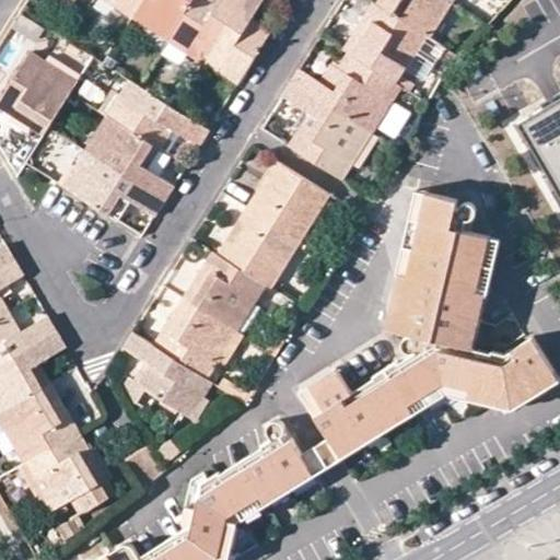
[(120,0),(119,7),(133,15),(143,0),(142,0),(120,0)]
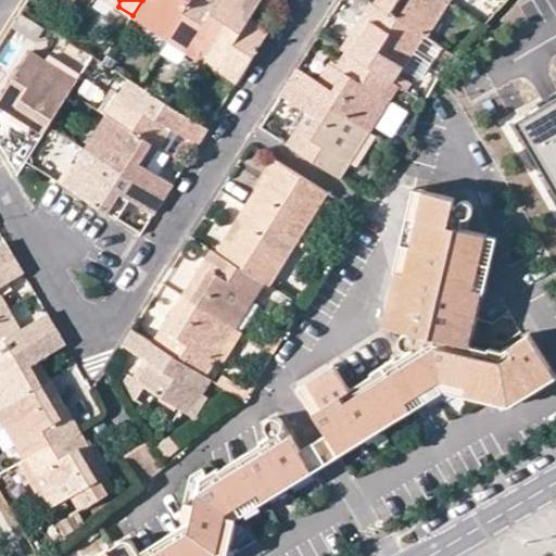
[(133,15),(149,25),(153,19),(173,32),(191,0),(141,0),(142,0),(133,15)]
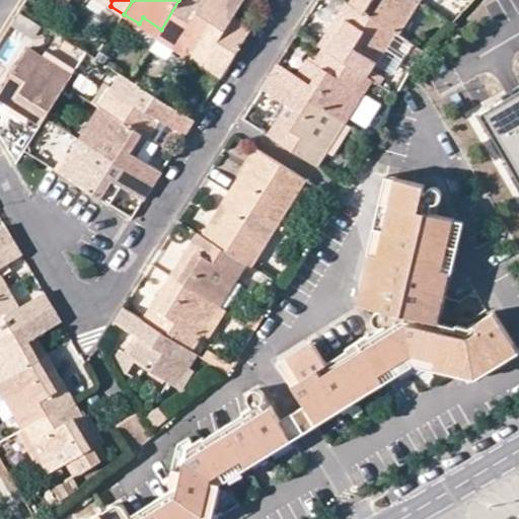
[(203,0),(200,5),(192,0),(178,0),(161,29),(177,39),(174,47),(189,55),(196,44),(220,6),(223,0),(203,0)]
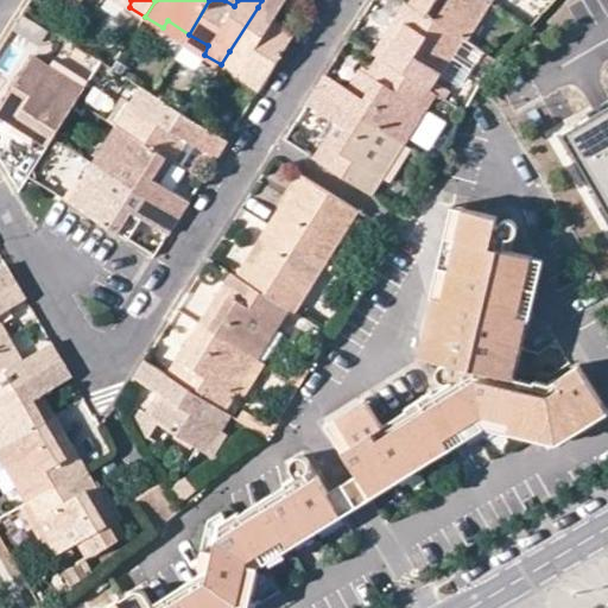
[(261,0),(258,7),(229,51),(221,64),(238,75),(242,68),(265,82),(290,42),(267,27),(274,17),(284,0),(261,0)]
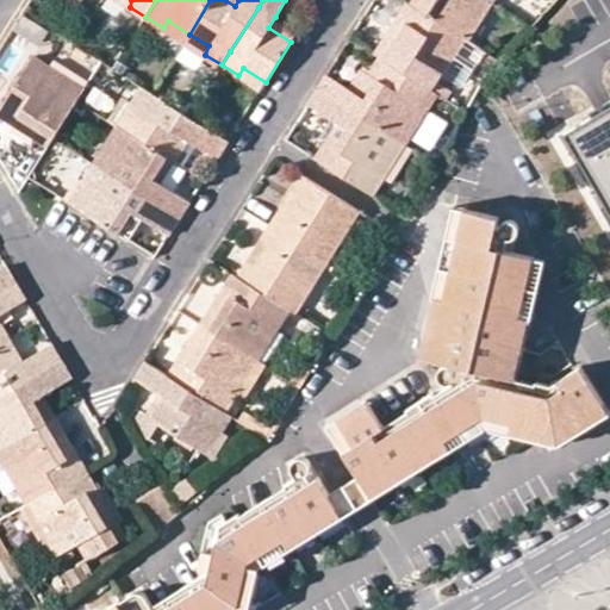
[(424,0),(419,8),(466,37),(470,39),(493,1),(491,0),(424,0)]
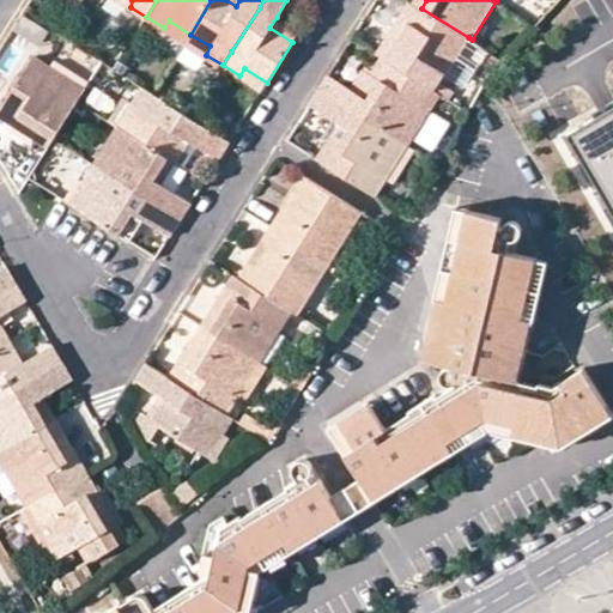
[(436,89),(468,37),(422,8),(412,2),(410,1),(399,17),(407,23),(395,42),(387,36),(377,52),(383,55),(436,89)]
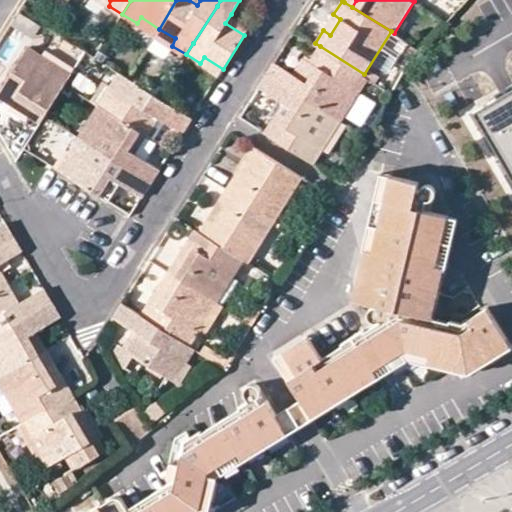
[(231,14),(225,23),(244,35),(250,27),(231,14)]
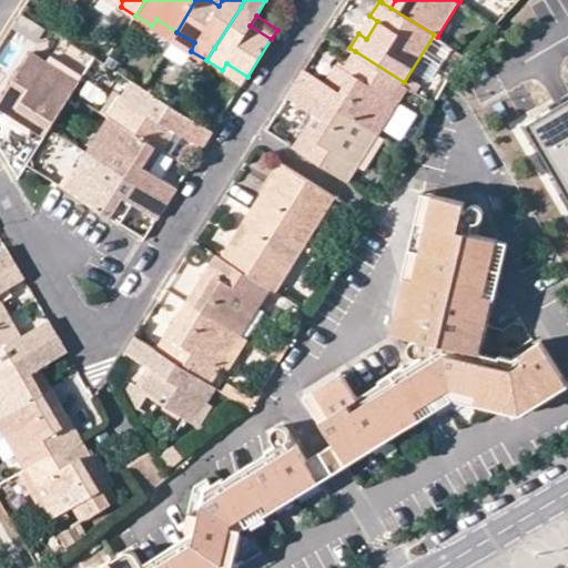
[(358,33),(366,39),(377,21),(369,16),(358,33)]
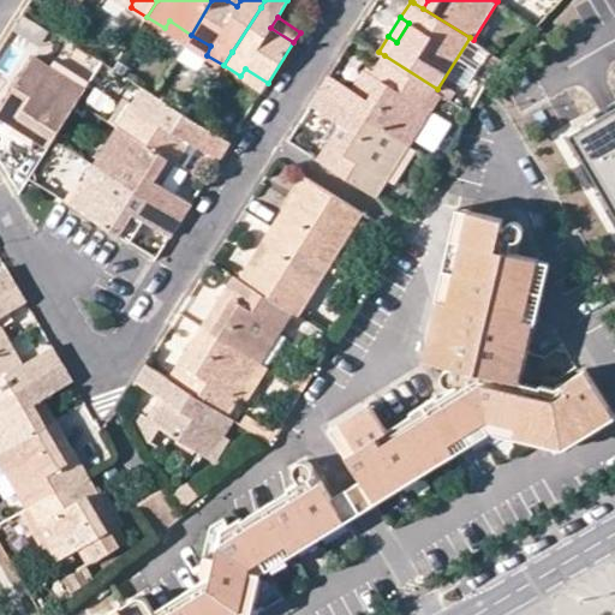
[(169,21),(165,28),(186,42),(191,35),(169,21)]
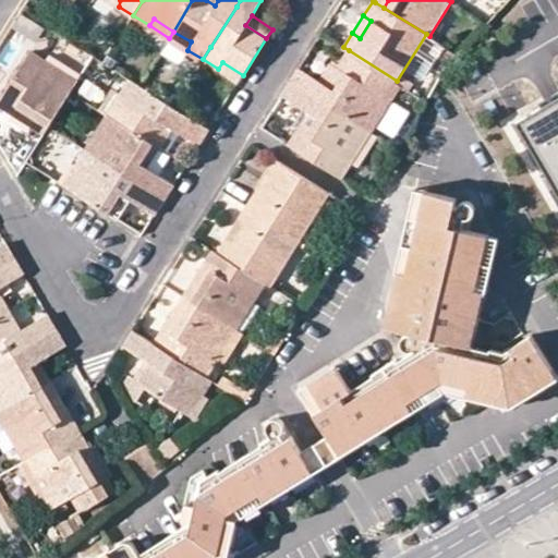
[(173,32),(169,38),(187,50),(191,41),(173,32)]
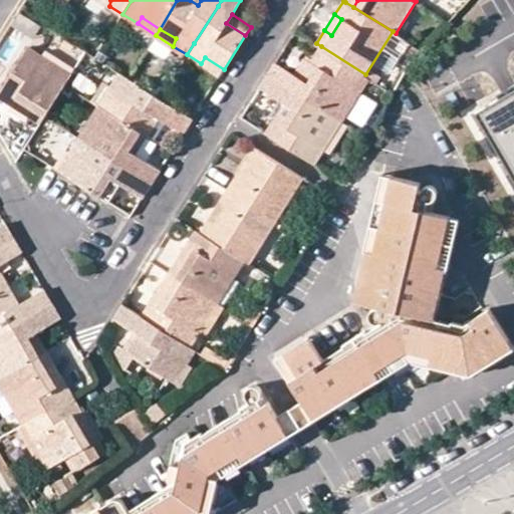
[(310,62),(317,66),(306,82),(294,74),(275,61),(267,72),(335,115),(352,87),(360,92),(370,77),(365,74),(321,46),(310,62)]
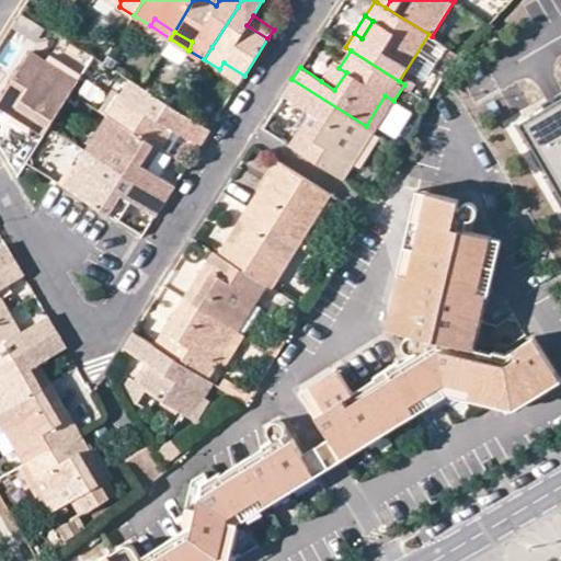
[(48,61),(32,52),(0,101),(0,105),(15,115),(20,107),(36,117),(31,125),(45,134),(50,126),(72,91),(73,88),(45,68),(48,61)]
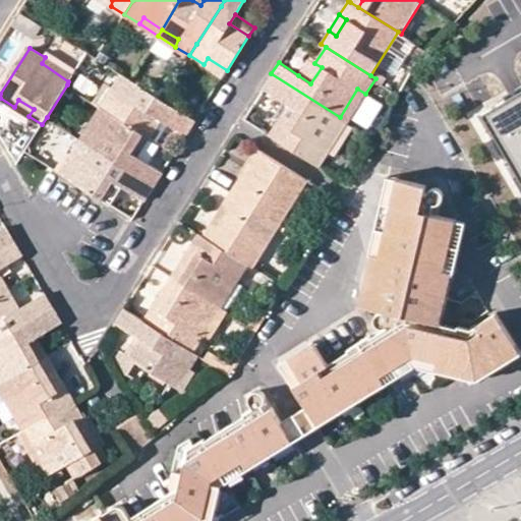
[(68,81),(73,74),(45,57),(42,63),(68,81)]
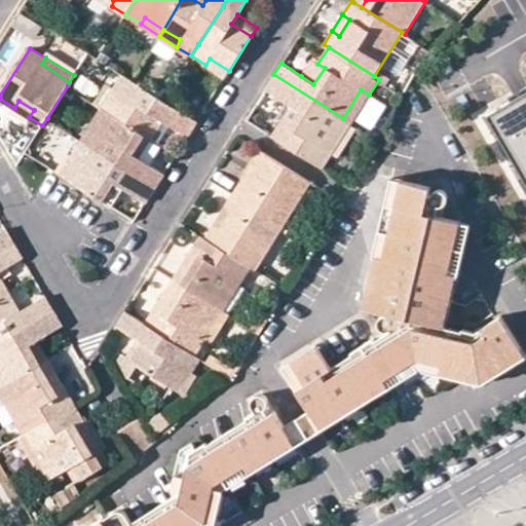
[(210,59),(205,65),(225,78),(229,71),(210,59)]
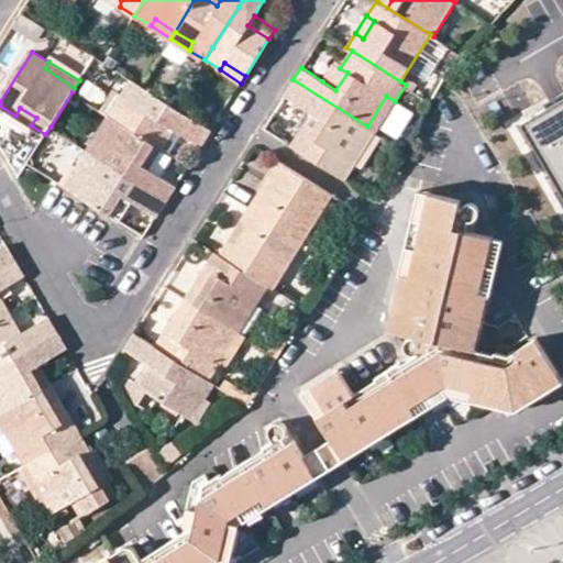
[(322,81),(335,90),(348,73),(340,68),(333,64),(322,81)]
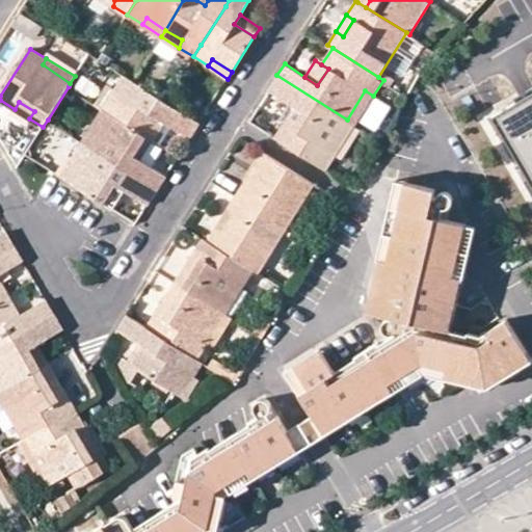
[(130,79),(124,74),(113,90),(121,94),(130,79)]
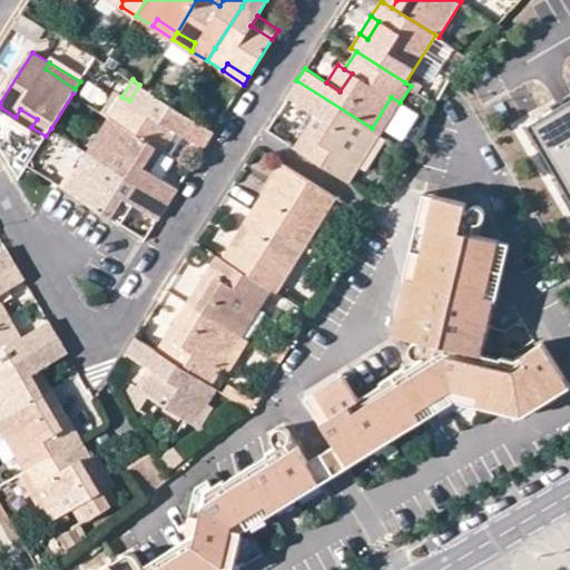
[(315,114),(323,118),(312,137),(304,133),(294,147),(349,182),(359,166),(352,160),(363,143),(372,128),(296,80),(287,96),(315,114)]
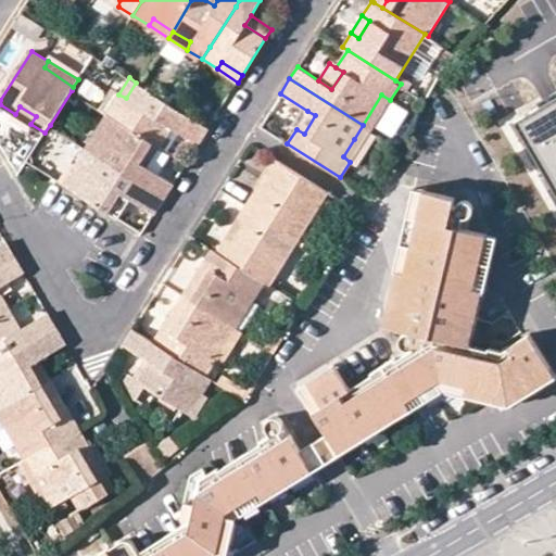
[(115,117),(153,142),(164,123),(173,128),(200,143),(210,128),(174,105),(139,84),(136,83),(126,98),(118,95),(108,113),(115,117)]
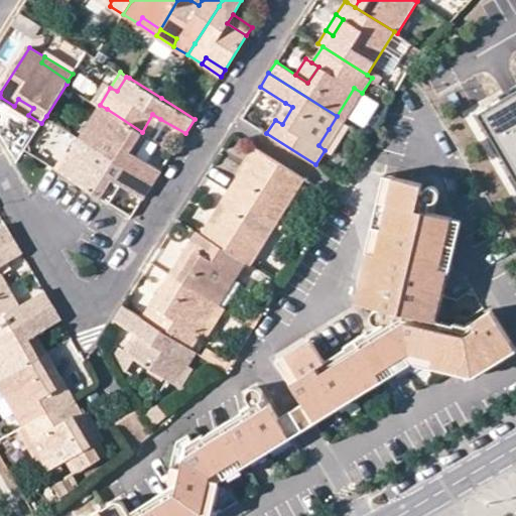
[(515,84),(498,95),(500,98),(515,89),(515,84)]
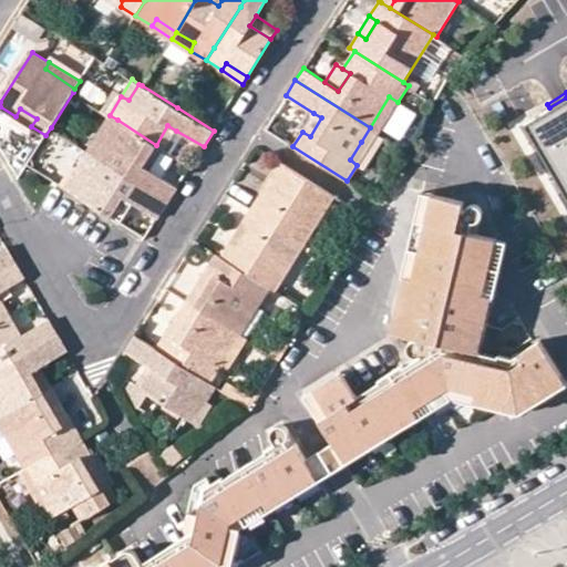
[(370,127),(378,132),(398,102),(389,96),(370,127)]
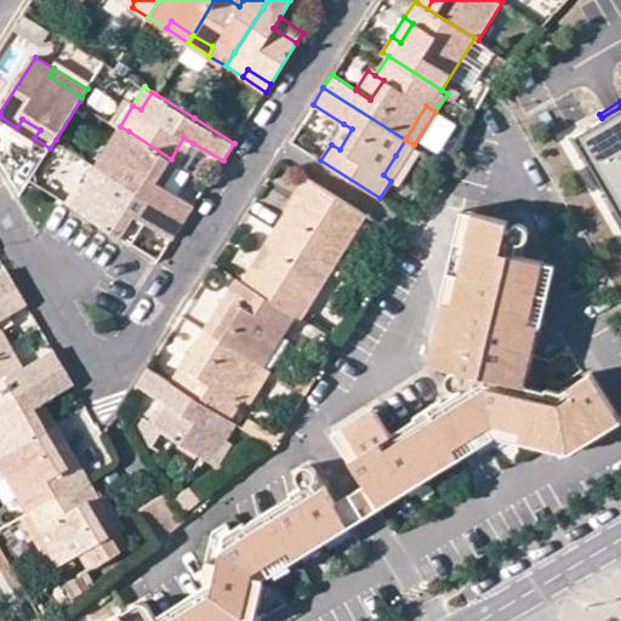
[(620,107),(602,118),(574,134),(605,187),(620,214),(620,107)]
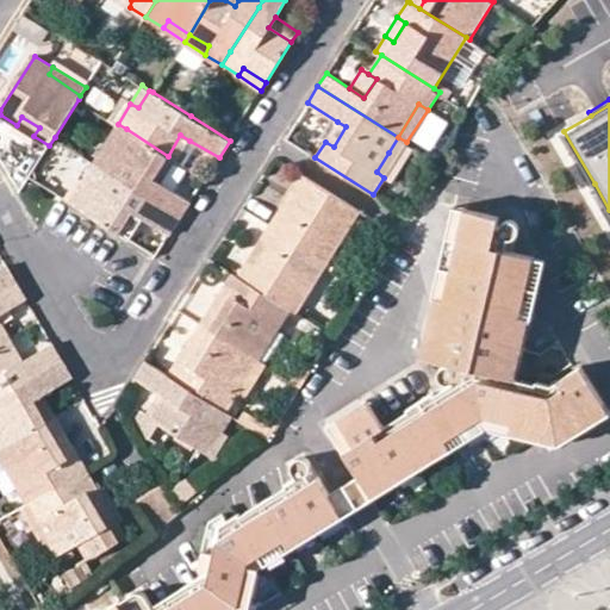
[(22,117),(17,125),(33,136),(39,128),(22,117)]
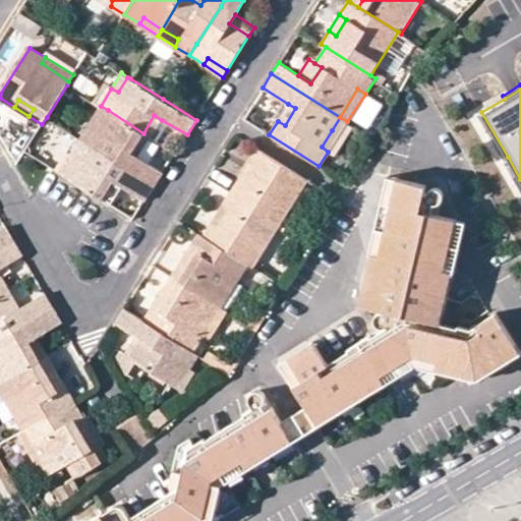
[(295,108),(288,104),(278,121),(285,125),(295,108)]
